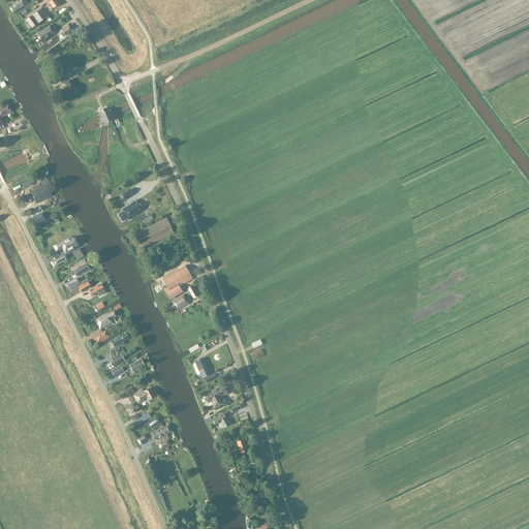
[(13,6),(9,8),(13,13),(26,4),(23,0),(14,0),(16,1),(16,2),(12,4),(13,6)]
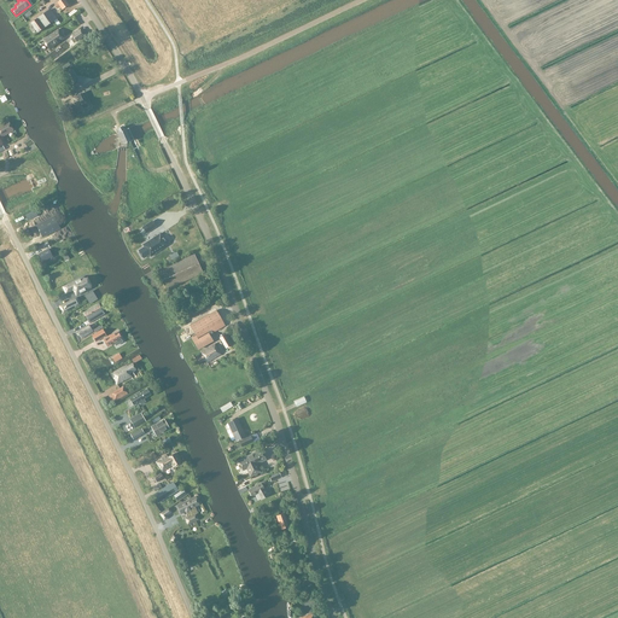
[(62,0),(58,4),(54,6),(57,9),(60,6),(63,10),(68,6),(63,0),(62,0)]
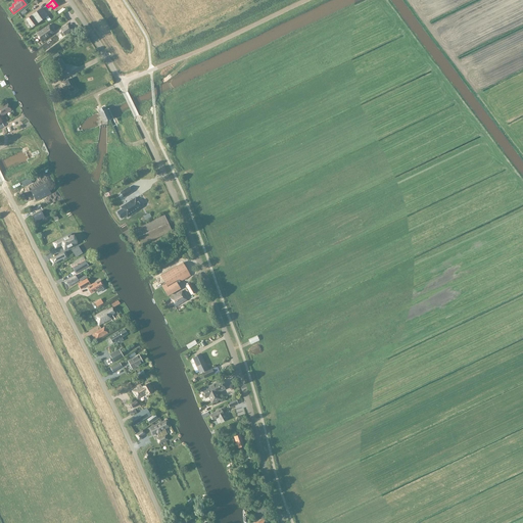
[(43,8),(26,19),(32,29),(48,16),(43,8)]
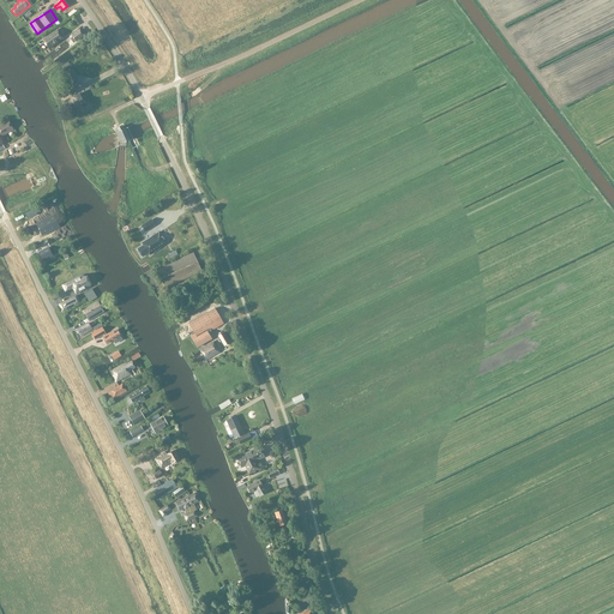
[(84,36),(79,29),(71,35),(77,42),(84,36)]
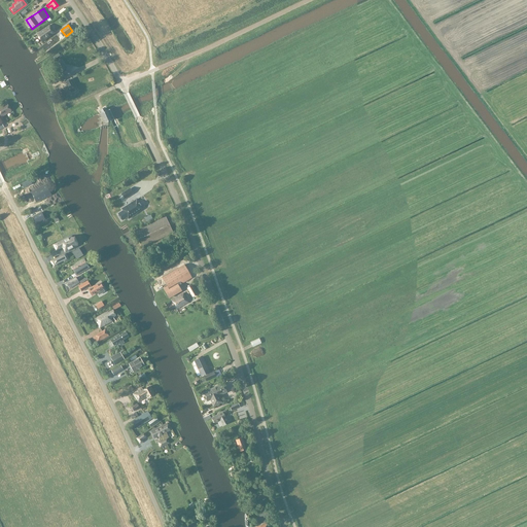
[(49,26),(37,35),(42,41),(55,33),(49,26)]
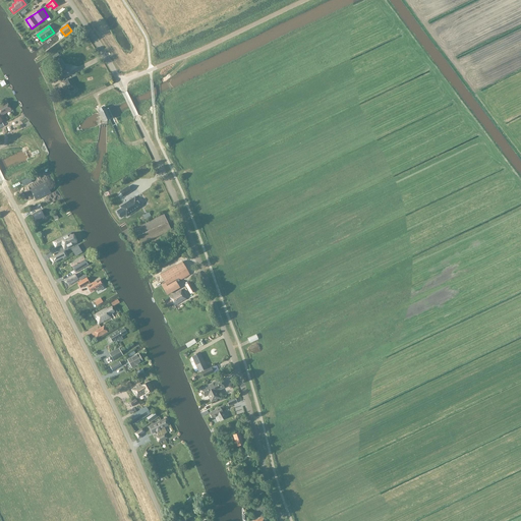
[(60,71),(65,68),(59,59),(55,62),(60,71)]
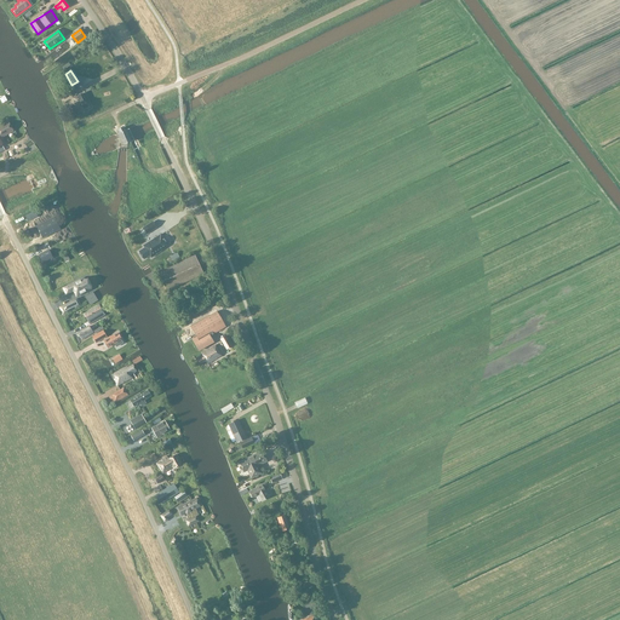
[(79,113),(89,108),(81,95),(76,97),(79,103),(75,104),(79,113)]
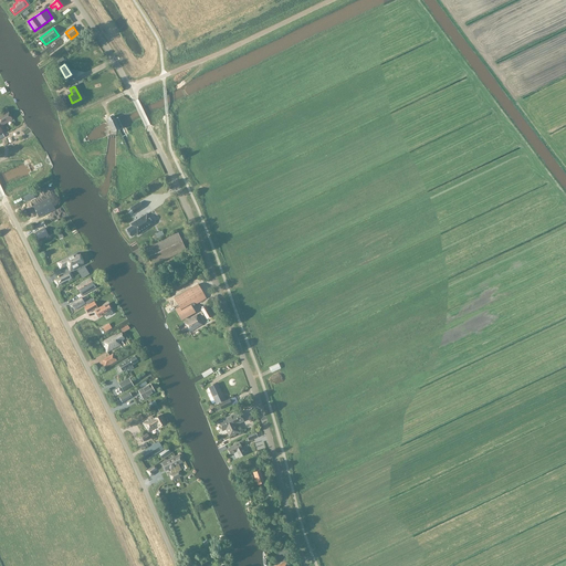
[(0,139),(4,137),(2,133),(0,127),(0,125),(2,125),(2,124),(11,119),(7,112),(0,115),(0,139)]
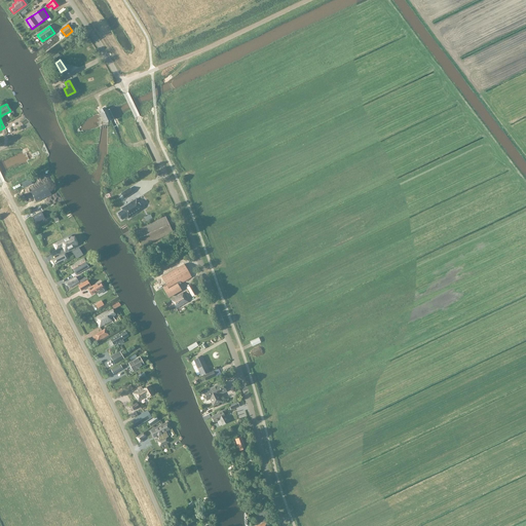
[(104,108),(100,111),(102,114),(101,114),(103,118),(105,123),(111,120),(109,115),(107,111),(106,112),(104,108)]
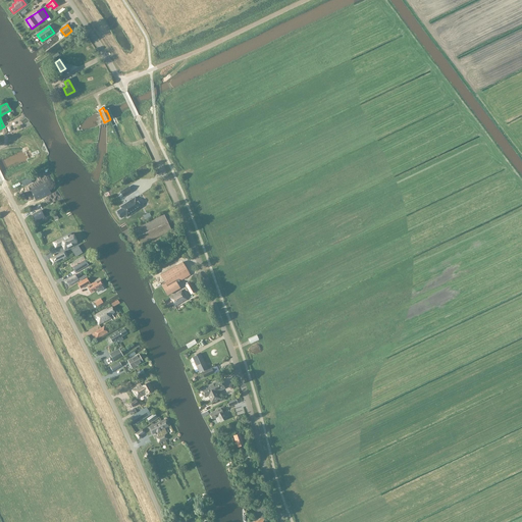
[(30,178),(21,181),(23,187),(32,183),(30,178)]
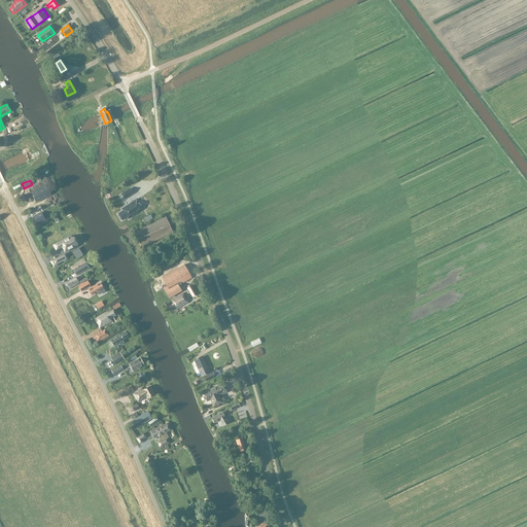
[(33,192),(37,201),(40,199),(41,200),(46,198),(45,196),(50,194),(46,186),(33,192)]
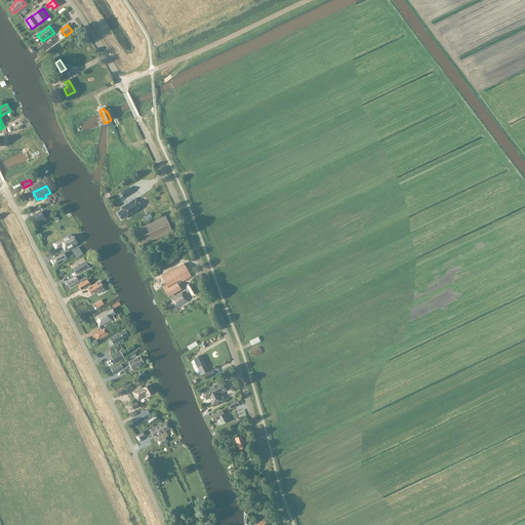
[(122,208),(123,210),(117,214),(121,219),(126,215),(128,218),(143,209),(142,208),(153,201),(147,192),(122,208)]
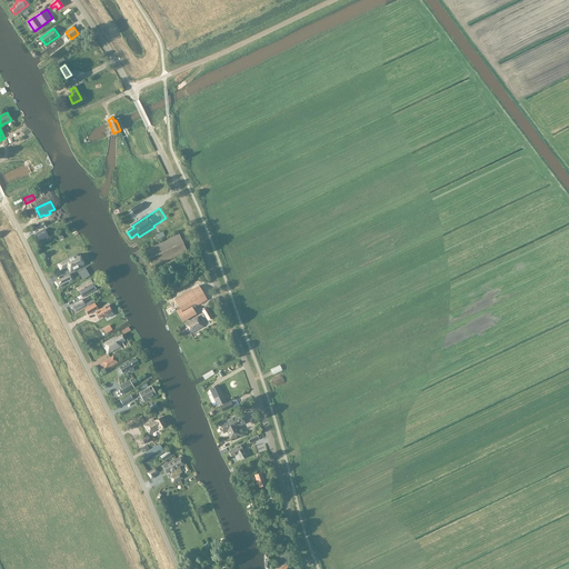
[(39,242),(49,238),(45,230),(36,235),(39,242)]
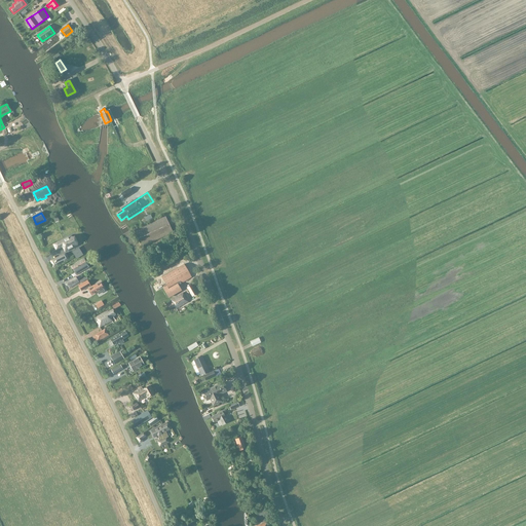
[(165,217),(135,232),(141,247),(173,232),(165,217)]
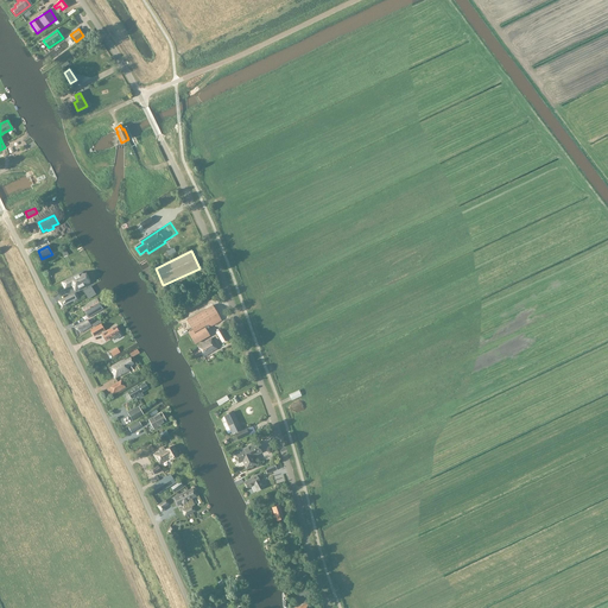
[(75,287),(76,286),(78,290),(84,286),(83,284),(89,282),(87,276),(81,279),(78,274),(73,277),(73,278),(63,283),(67,289),(74,285),(75,287)]
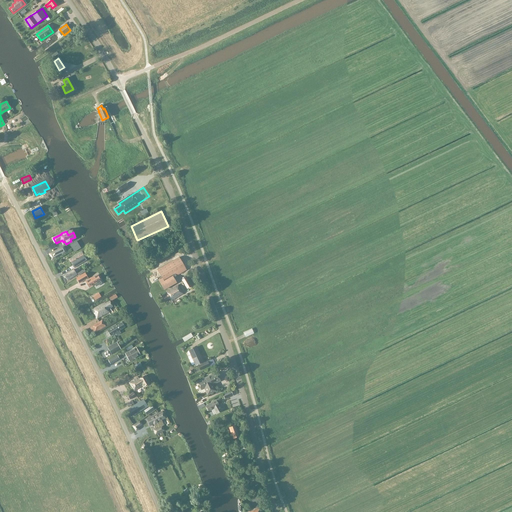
[(74,243),(70,245),(74,252),(78,250),(74,243)]
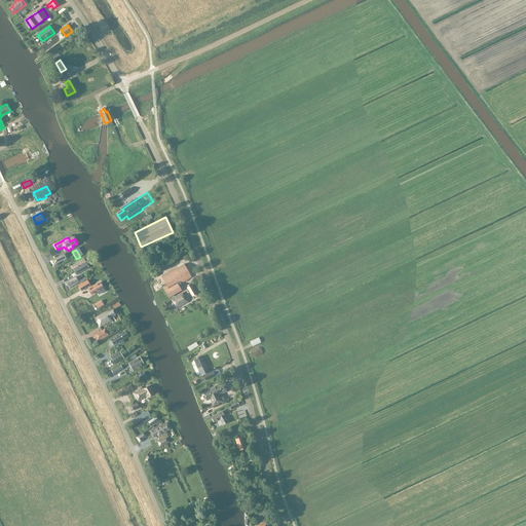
[(68,259),(65,254),(57,258),(60,264),(68,259)]
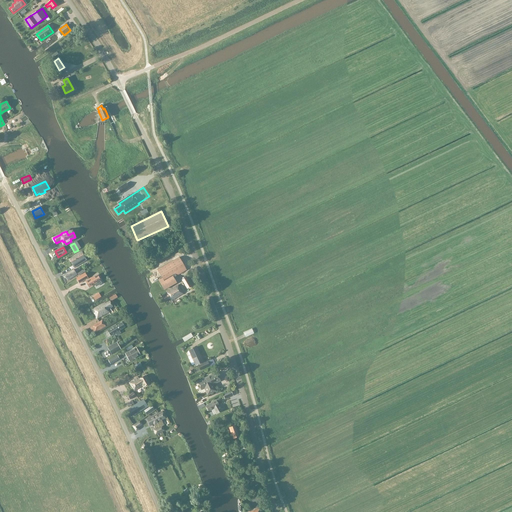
[(69,260),(74,268),(87,261),(81,252),(69,260)]
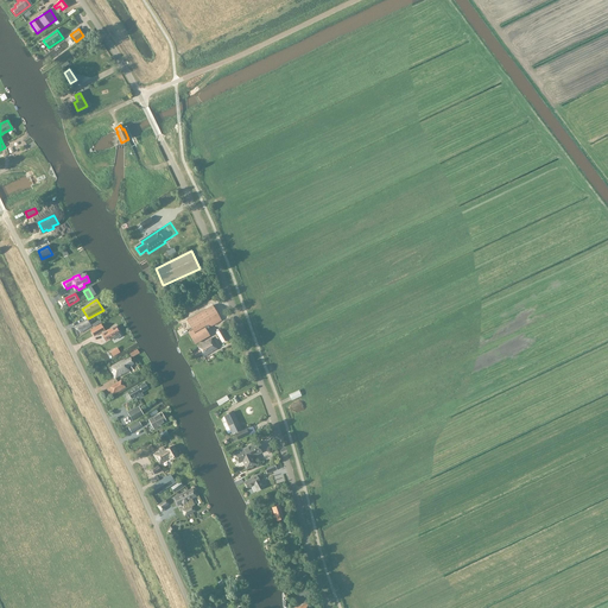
[(187,321),(192,331),(188,334),(194,344),(209,336),(206,330),(221,321),(213,305),(187,321)]
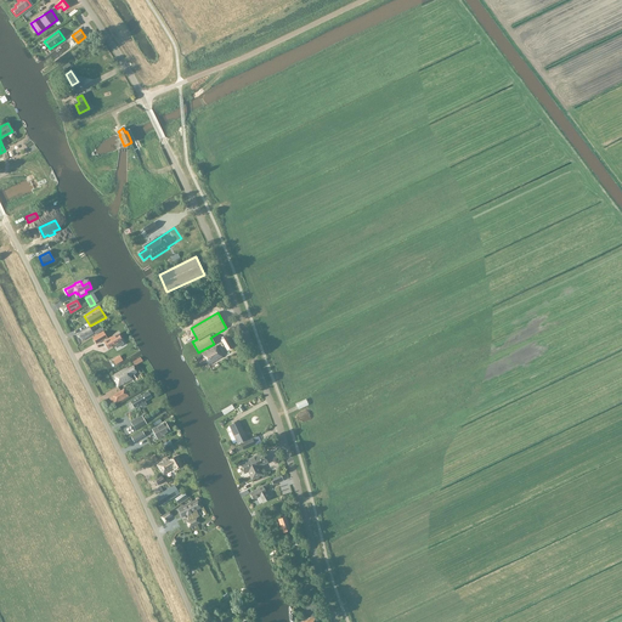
[(78,334),(82,340),(83,341),(90,337),(94,334),(92,333),(90,327),(78,334)]
